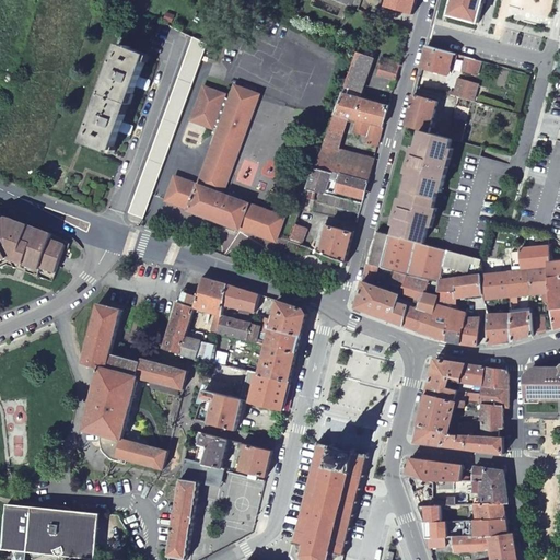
[(413,13),(417,0),(387,0),(387,3),(413,13)]
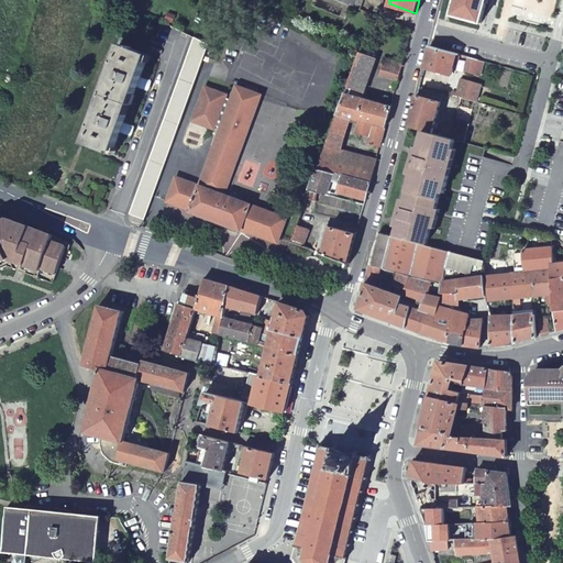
[(455,0),(452,13),(479,20),(485,0),(455,0)]
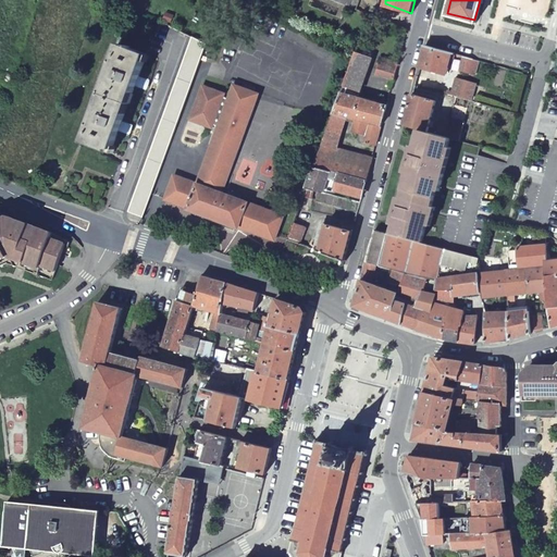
[(207,39),(194,34),(126,213),(140,219),(207,39)]
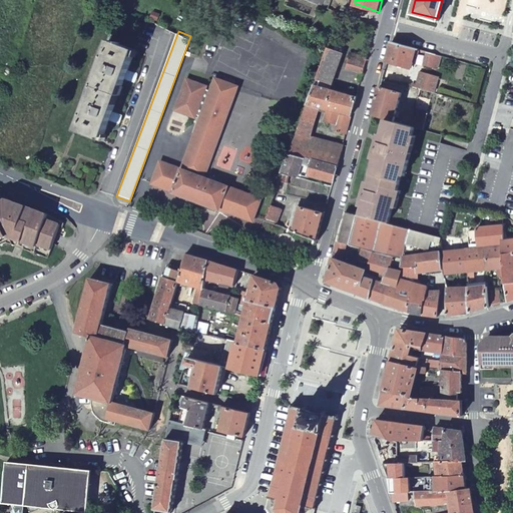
[(108,41),(74,131),(100,140),(134,51),(108,41)]
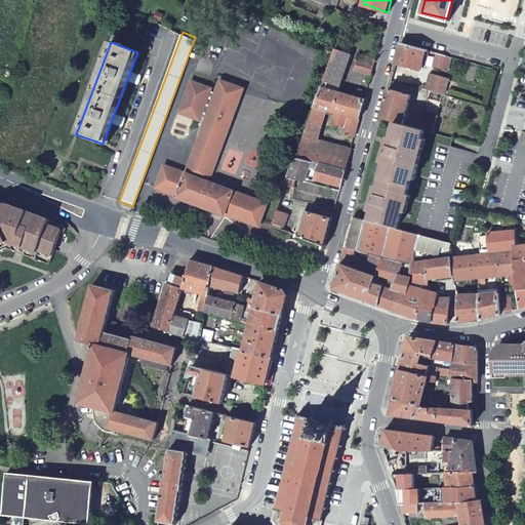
[(420,47),(401,42),(395,64),(420,71),(425,53),(427,54),(429,49),(420,47)]
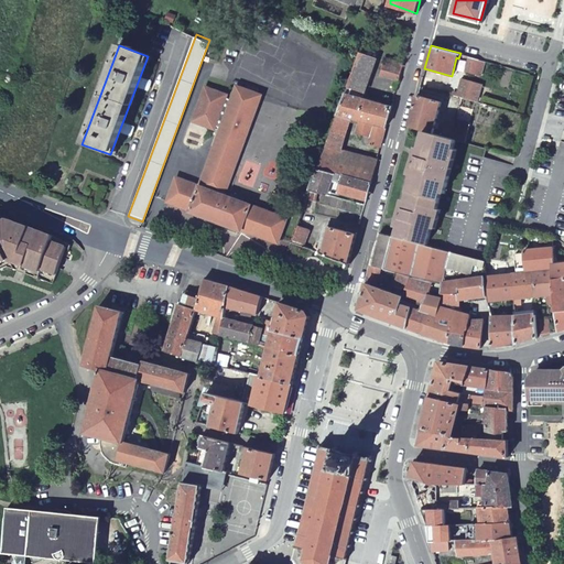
[(367,55),(360,53),(337,117),(351,120),(359,122),(386,129),(391,108),(361,99),(376,58),(367,55)]
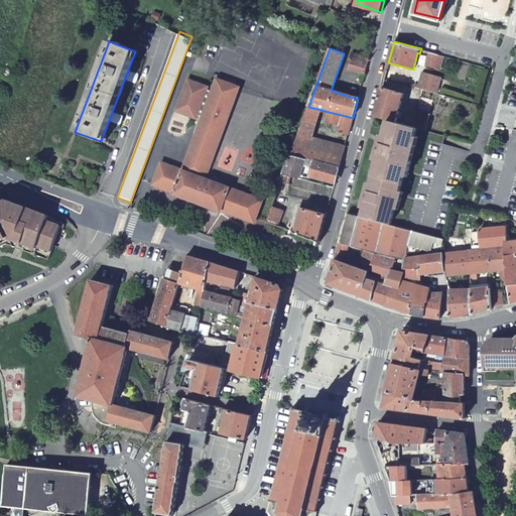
[(438,52),(429,50),(426,63),(434,67),(438,52)]
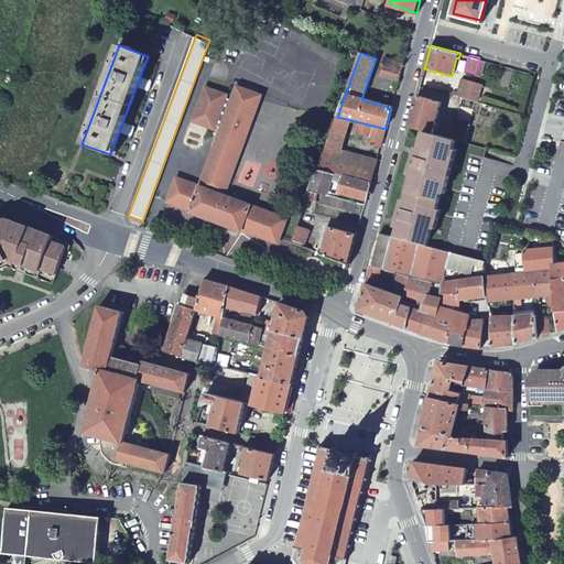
[(485,58),(479,57),(475,73),(480,74),(485,58)]
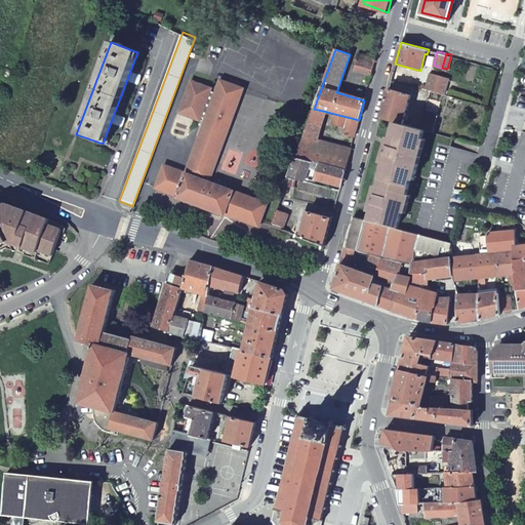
[(371,75),(375,58),(359,54),(354,70),(371,75)]
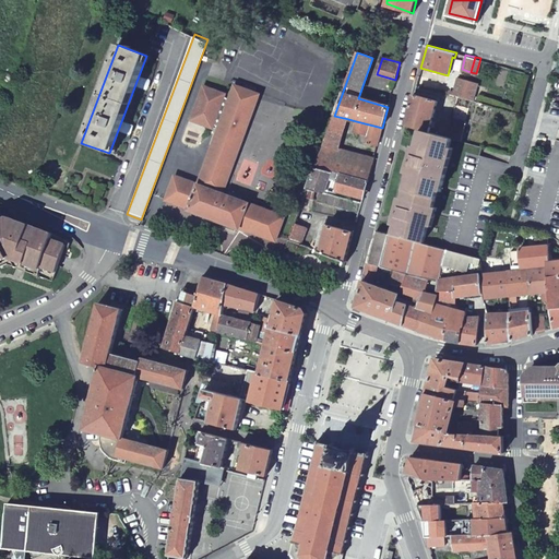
[(450,92),(449,94),(451,95),(462,98),(471,100),(473,100),(477,83),(458,79),(454,93),(450,92)]
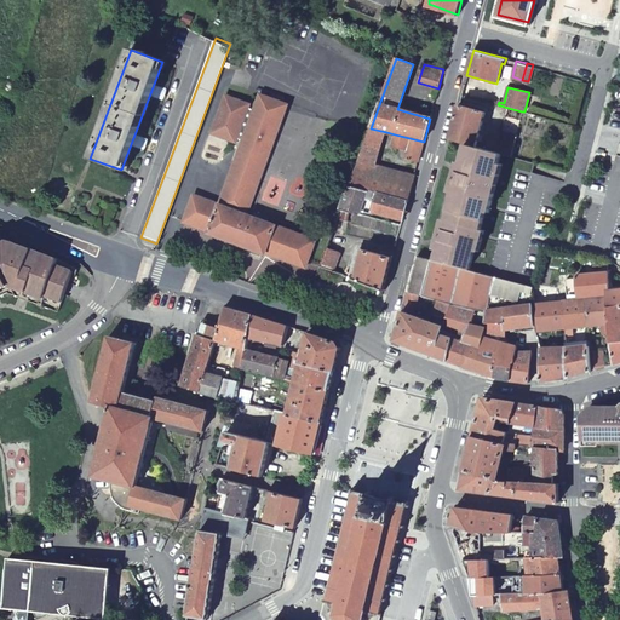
[(247,214),(288,105),(262,96),(256,110),(250,108),(251,104),(227,95),(212,133),(236,142),(237,138),(245,141),(220,205),(195,195),(184,223),(210,231),(208,235),(264,256),(265,252),(305,267),(315,240),(247,214)]
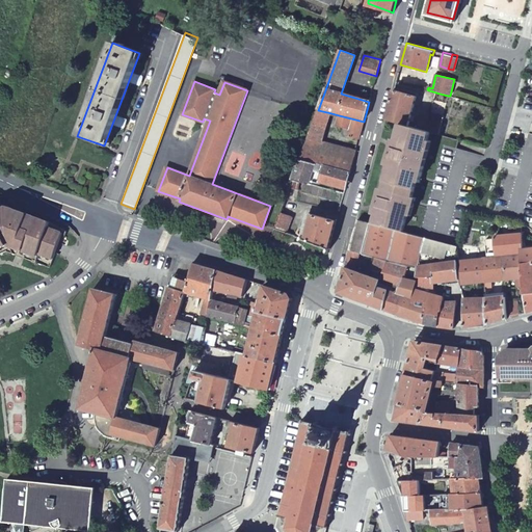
[(394,89),(386,120),(401,123),(408,125),(416,96),(394,89)]
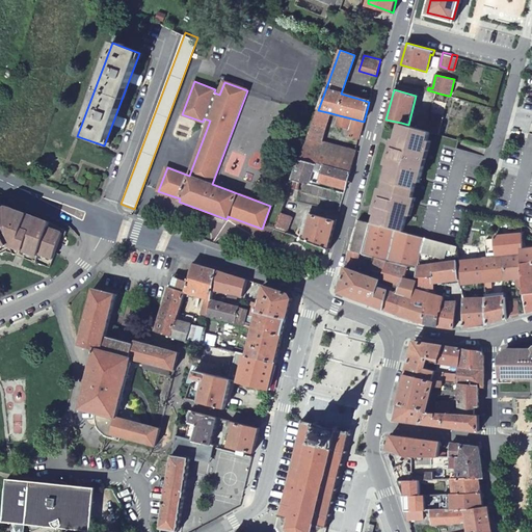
[(446,104),(448,96),(440,94),(429,90),(427,100),(446,104)]
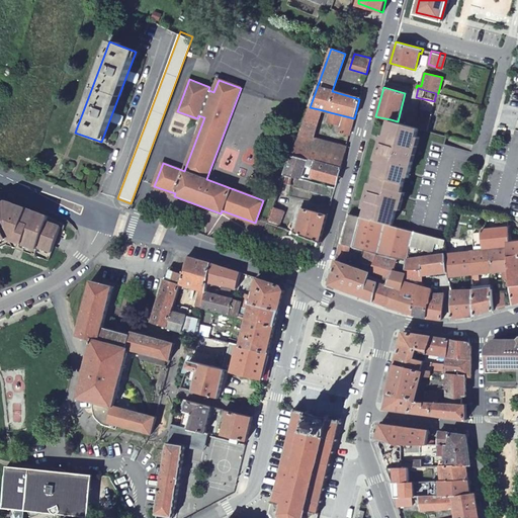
[(310,107),(298,135),(314,138),(323,110),(310,107)]
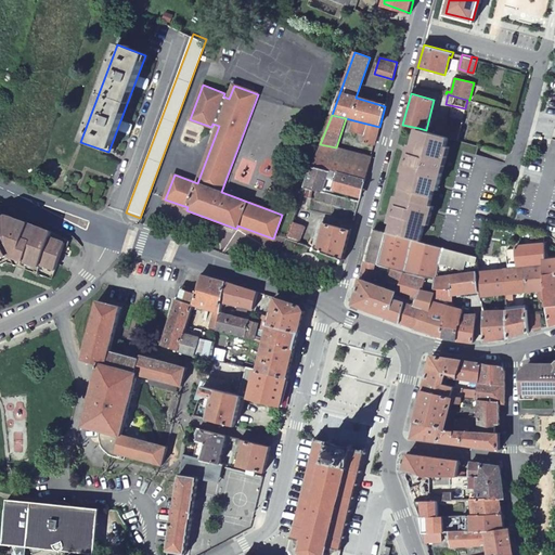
[(374,145),(379,127),(353,120),(350,131),(359,133),(358,141),(374,145)]
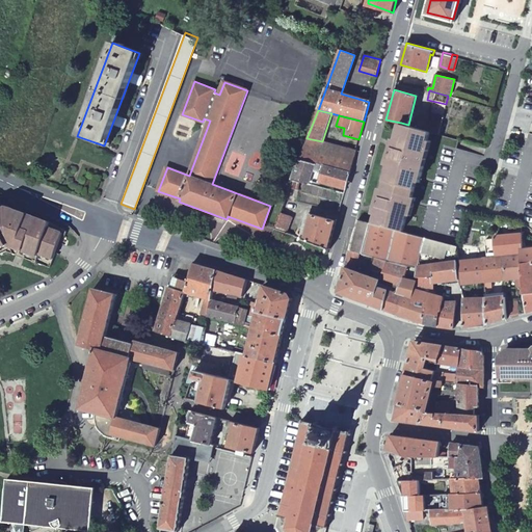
[(417,120),(415,127),(426,130),(428,123),(417,120)]
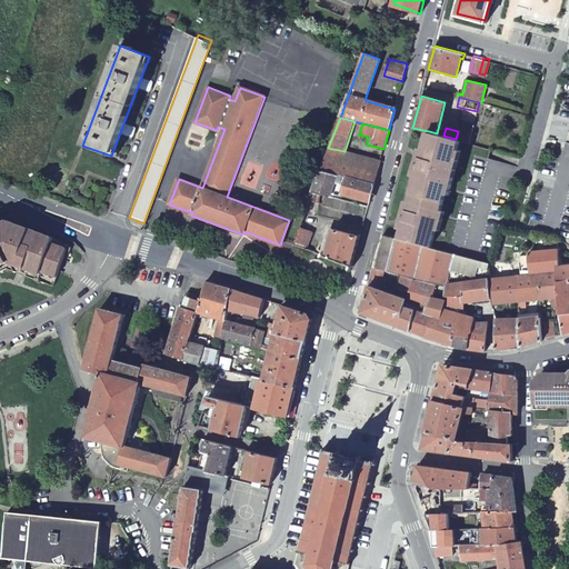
[(412,193),(443,202),(460,140),(456,139),(443,136),(437,133),(429,131),(422,156),(419,155),(413,176),(417,177),(412,193)]
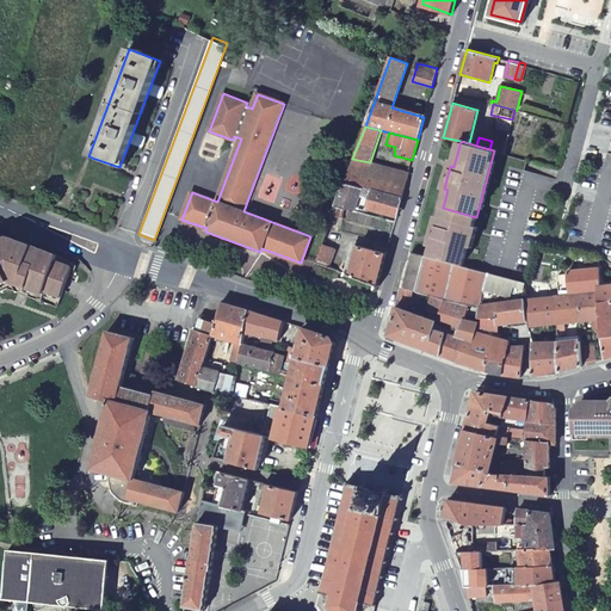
[(492,141),(489,149),(494,150),(501,153),(504,144),(492,141)]
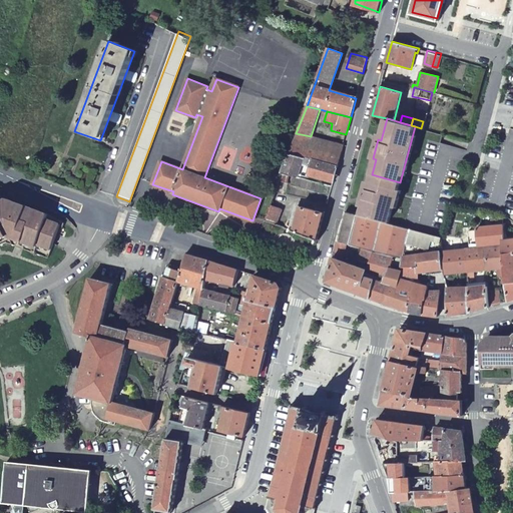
[(296,133),(289,153),(337,167),(343,145),(311,136),(296,133)]
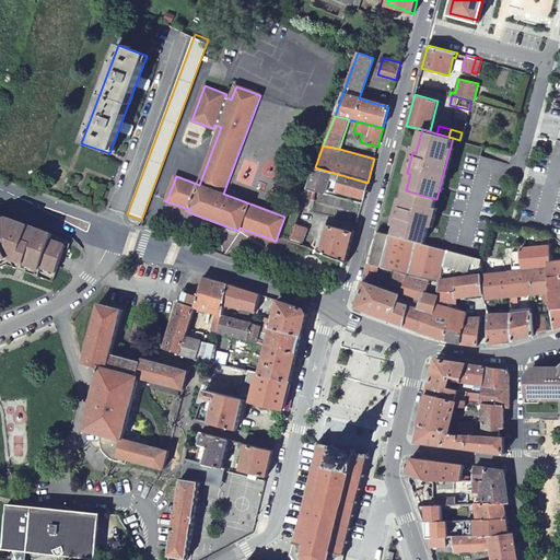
[(368,183),(315,167),(307,189),(324,194),(326,188),(363,198),(368,183)]
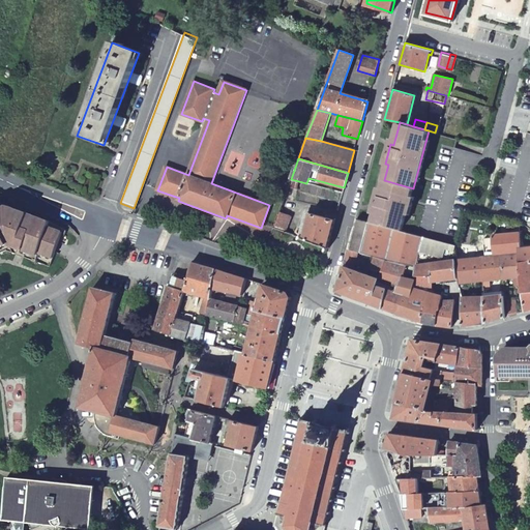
[(373,222),(402,229),(413,188),(384,180),(382,187),(379,186),(372,212),(375,213),(373,222)]
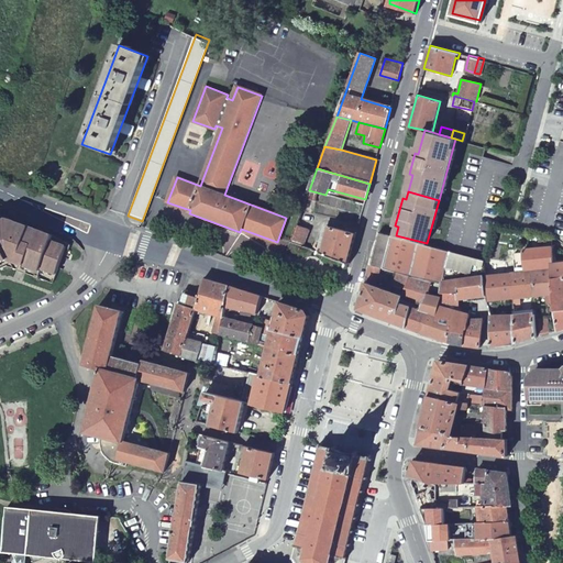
[(0,262),(11,257),(9,264),(54,282),(70,241),(4,216),(0,217),(0,262)]
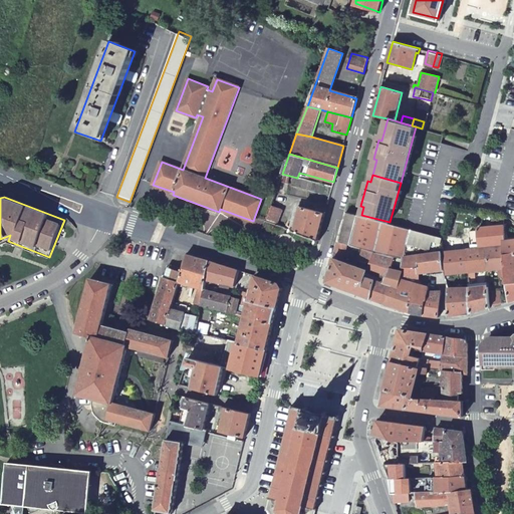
[(317,242),(325,213),(301,206),(293,233),(317,242)]
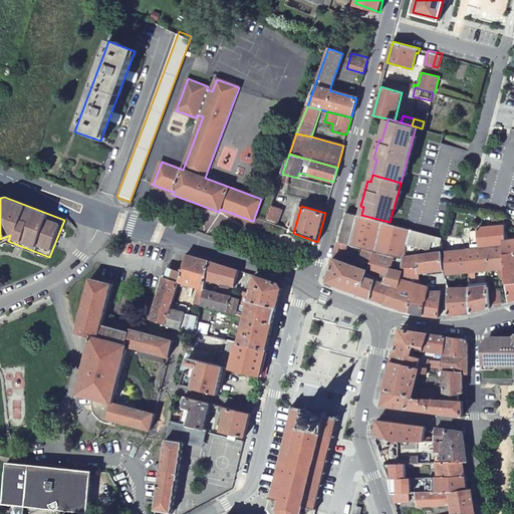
[(269,208),(263,224),(277,228),(282,212),(269,208)]
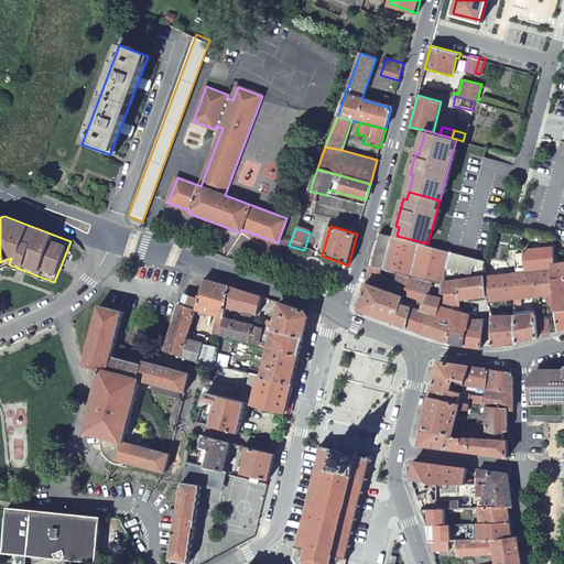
[(397,236),(380,231),(371,266),(380,268),(399,272),(412,275),(441,282),(443,282),(451,250),(444,248),(427,243),(397,236)]
